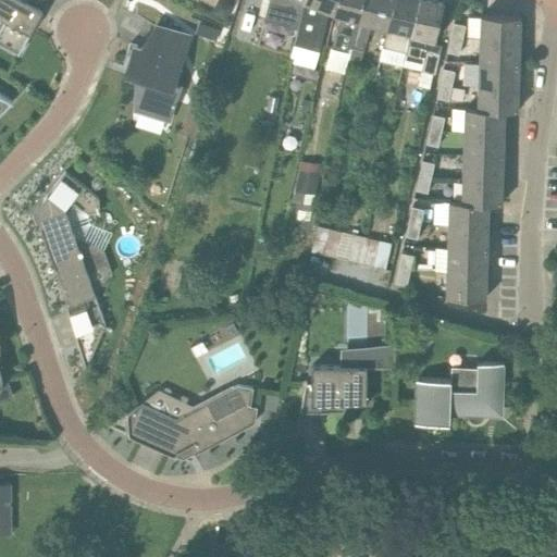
[(0,0),(0,16),(4,20),(0,27),(0,44),(19,54),(33,28),(27,25),(38,7),(42,0),(0,0)]
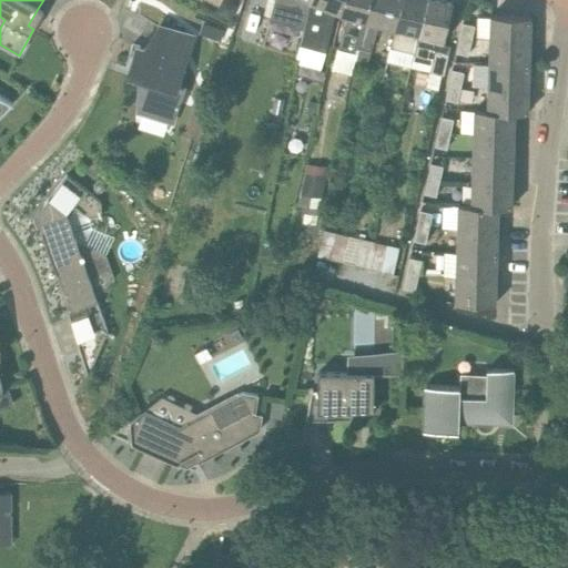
[(284,24),(304,31),(305,31),(311,1),(311,0),(274,0),(269,20),(284,24)]
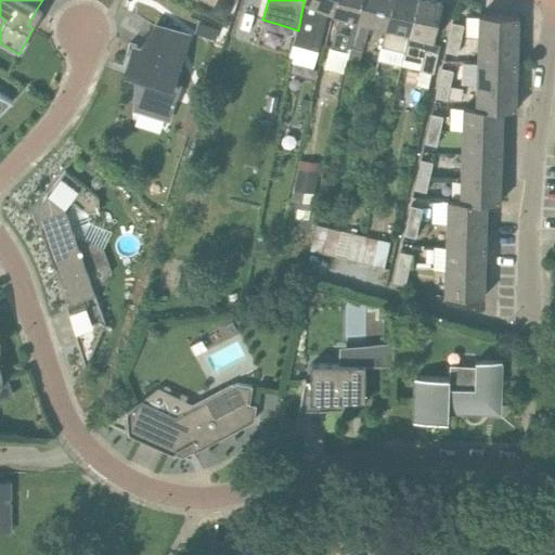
[(297,30),(306,34),(305,37),(311,39),(312,36),(317,16),(324,20),(327,11),(332,13),(334,13),(336,0),(304,0),(304,1),(298,30),(297,30)]
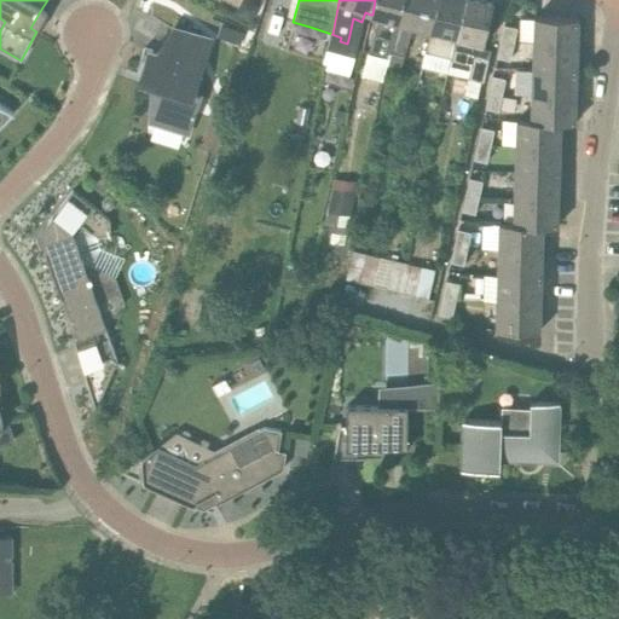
[(389,58),(391,52),(394,35),(403,0),(375,0),(372,15),(379,17),(369,52),(389,58)]
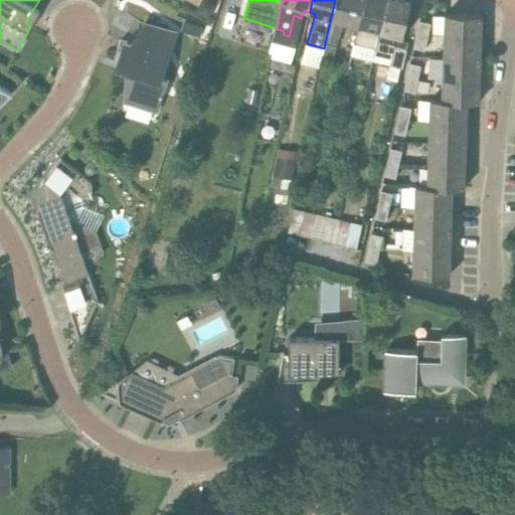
[(343,21),(357,25),(363,0),(335,0),(328,29),(325,43),(336,46),(343,21)]
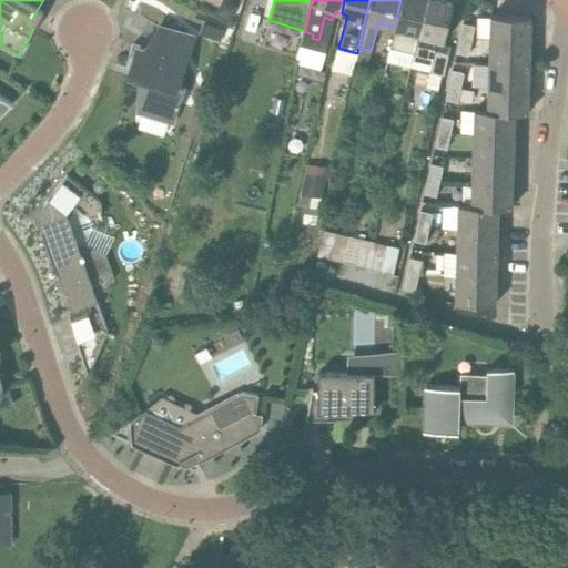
[(395,28),(391,48),(414,53),(415,53),(427,0),(401,0),(394,28),(395,28)]
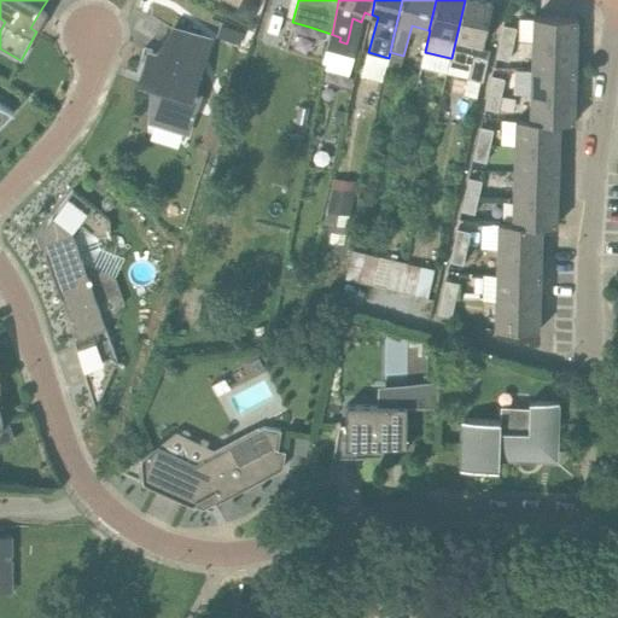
[(483,48),(484,44),(483,44),(493,3),(482,0),(465,0),(452,58),(450,58),(449,59),(470,64),(467,79),(482,82),(488,58),(490,51),(483,48)]
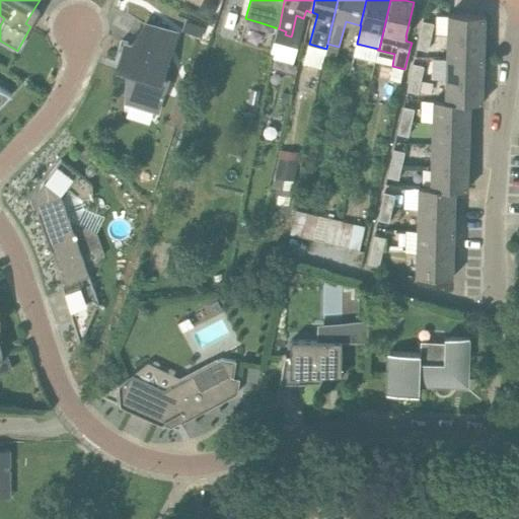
[(447,36),(485,38),(485,16),(448,14),(447,36)]
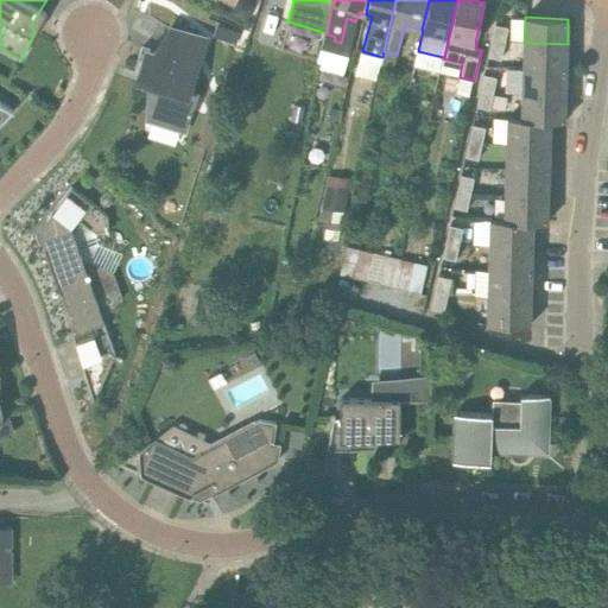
[(492,40),(505,44),(508,27),(495,24),(492,40)]
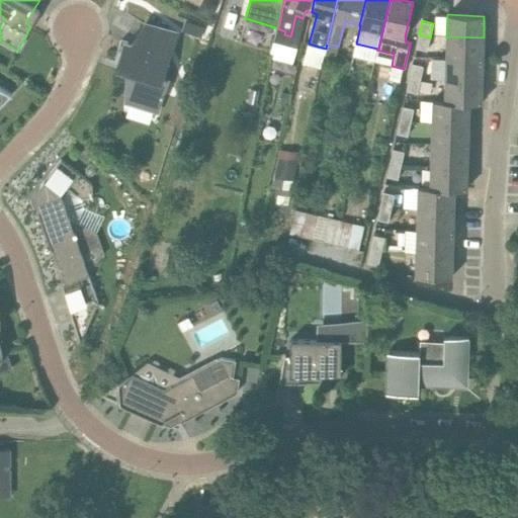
[(204,27),(195,24),(191,33),(201,37),(204,27)]
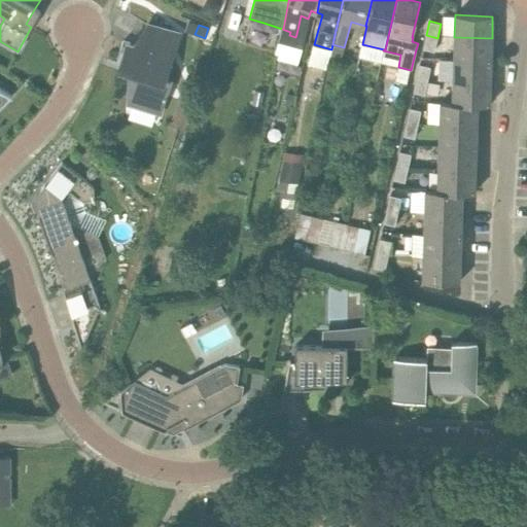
[(131,70),(130,99),(163,109),(173,78),(167,76),(180,36),(149,26),(139,41),(129,43),(120,67),(131,70)]
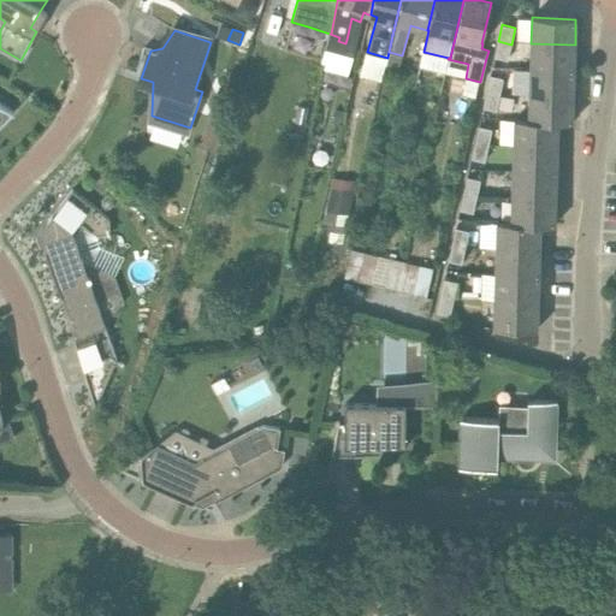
[(511,45),(498,41),(493,58),(507,61),(511,45)]
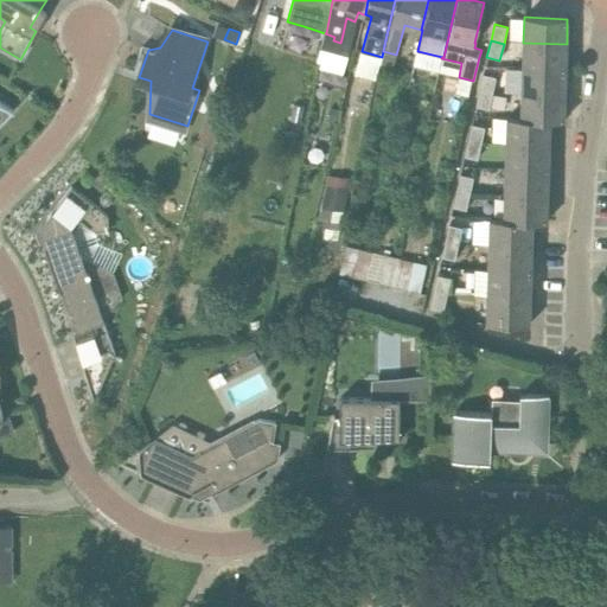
[(523,69),(566,70),(567,44),(523,43),(523,69)]
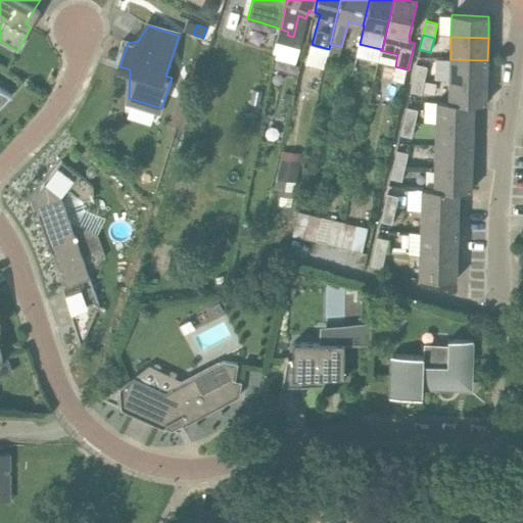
[(449,81),(486,82),(487,60),(450,59),(449,81)]
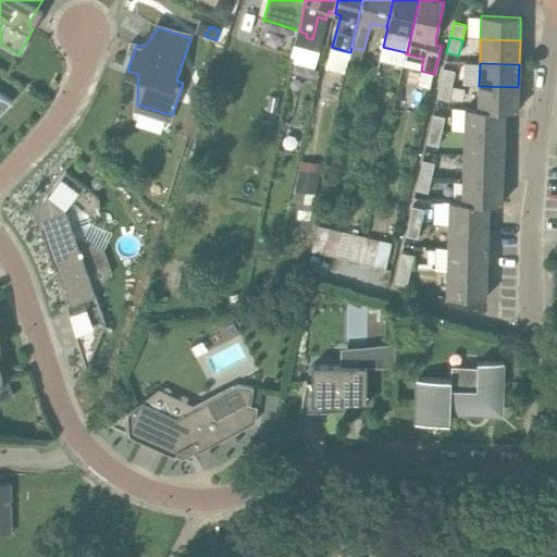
[(440,83),(452,86),(455,71),(443,67),(440,83)]
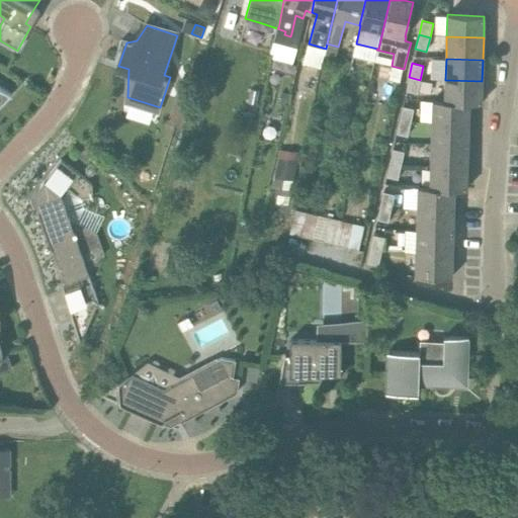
[(420,80),(409,77),(406,91),(417,94),(420,80)]
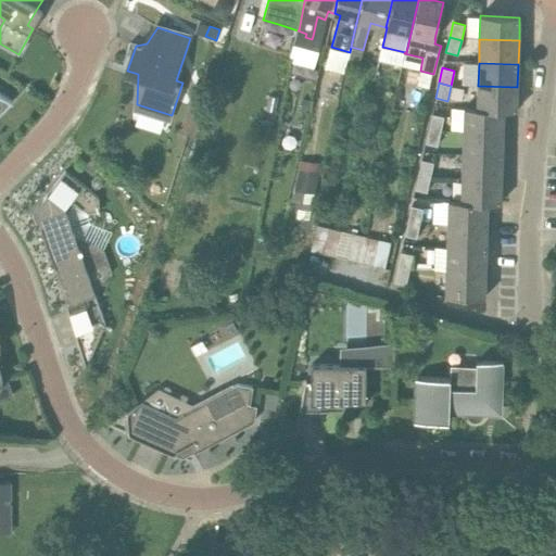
[(477,108),(504,111),(517,111),(517,87),(478,86),(477,108)]
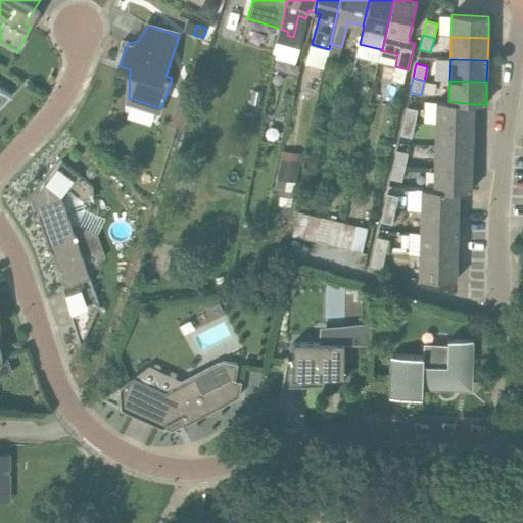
[(0,105),(10,95),(11,96),(12,95),(0,87),(0,105)]
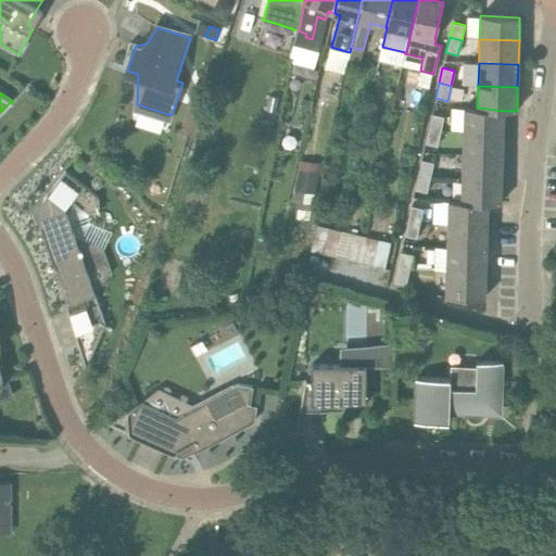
[(268,96),(265,110),(275,112),(278,97),(268,96)]
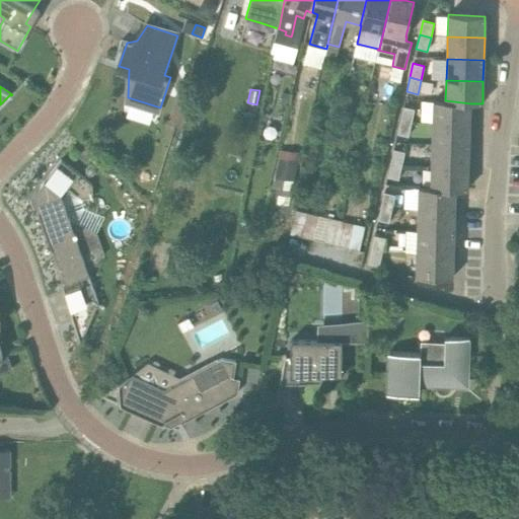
[(290,94),(282,93),(280,104),(288,105),(290,94)]
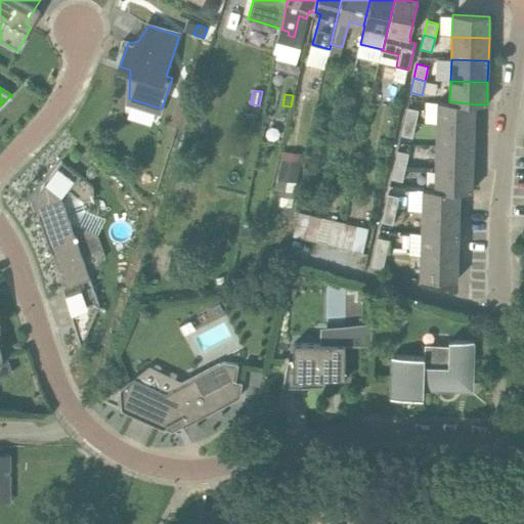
[(436,125),(474,126),(475,104),(449,101),(437,101),(436,125)]
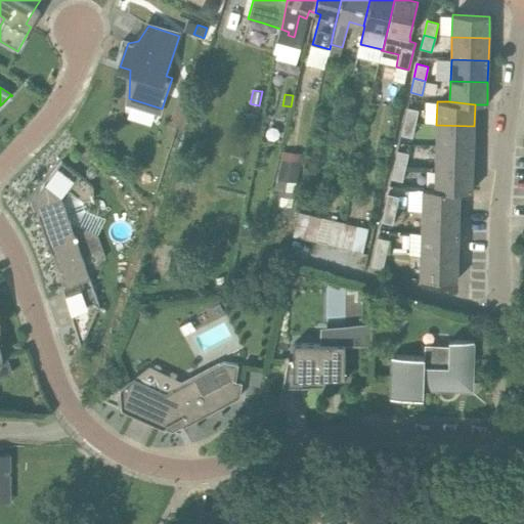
[(404,121),(416,124),(419,110),(407,107),(404,121)]
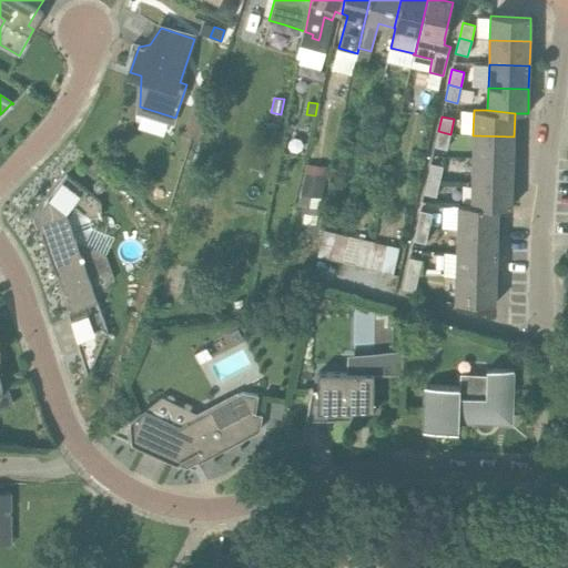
[(450,134),(438,131),(434,146),(447,150),(450,134)]
